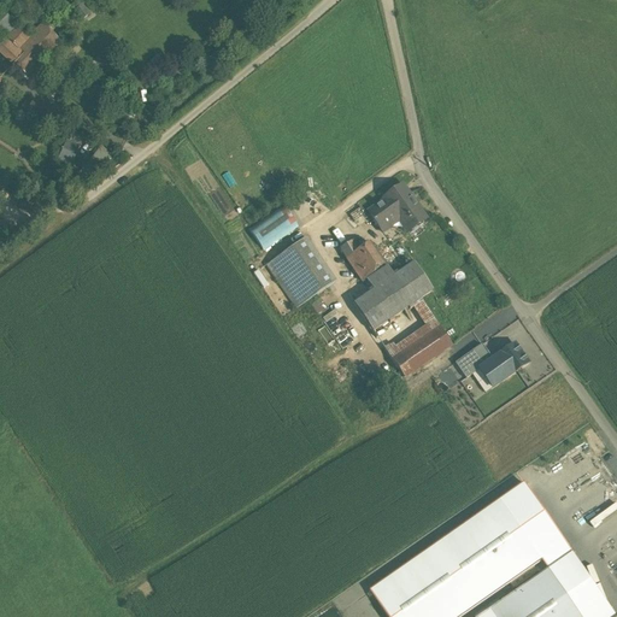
[(89,12),(80,1),(70,9),(80,21),(89,12)]
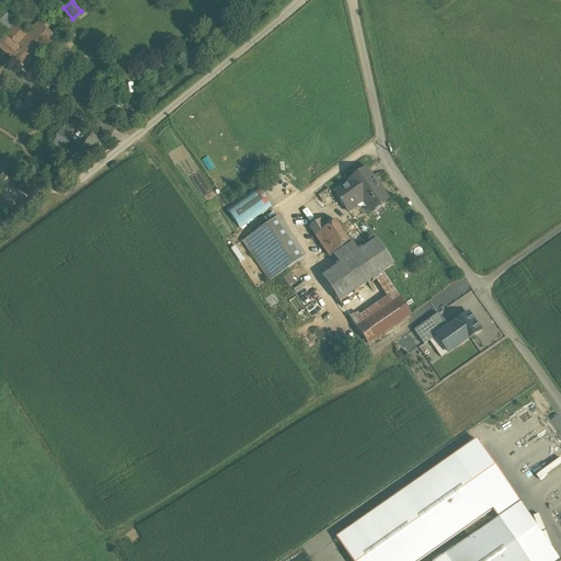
[(27,34),(16,45),(21,49),(13,57),(26,69),(56,38),(38,22),(27,34)]
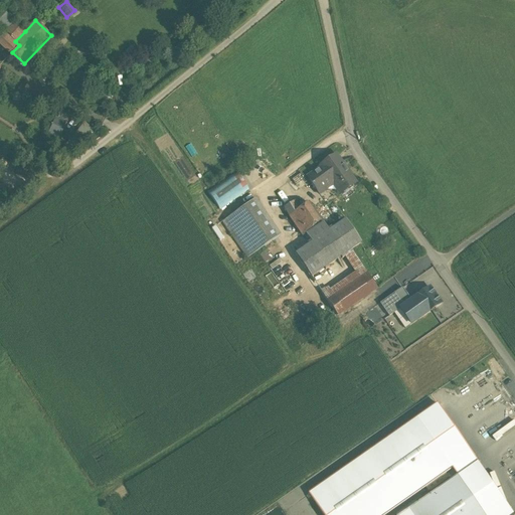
[(14,21),(4,31),(15,41),(25,31),(14,21)]
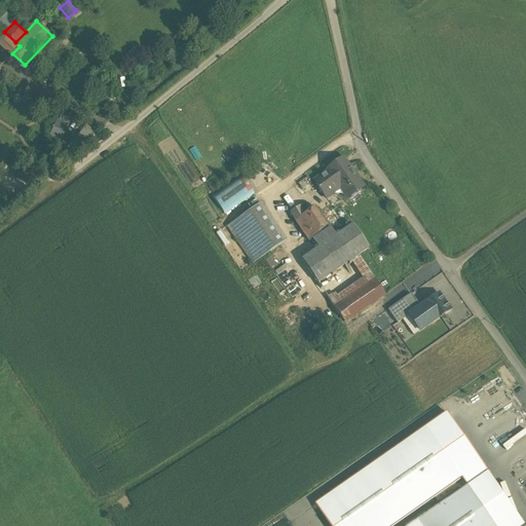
[(15,42),(4,32),(0,36),(0,44),(11,55),(12,53),(20,46),(15,42)]
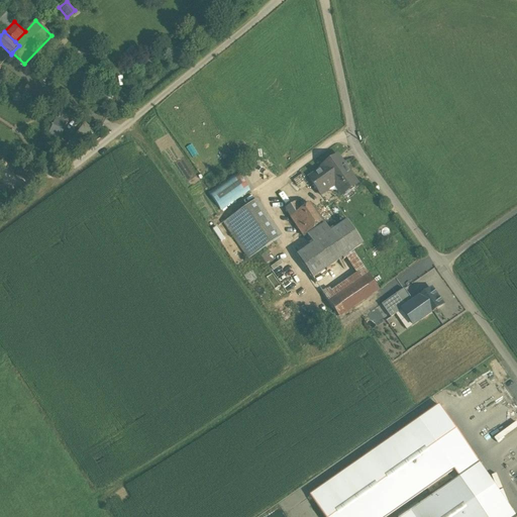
[(55,117),(47,132),(60,138),(67,123),(55,117)]
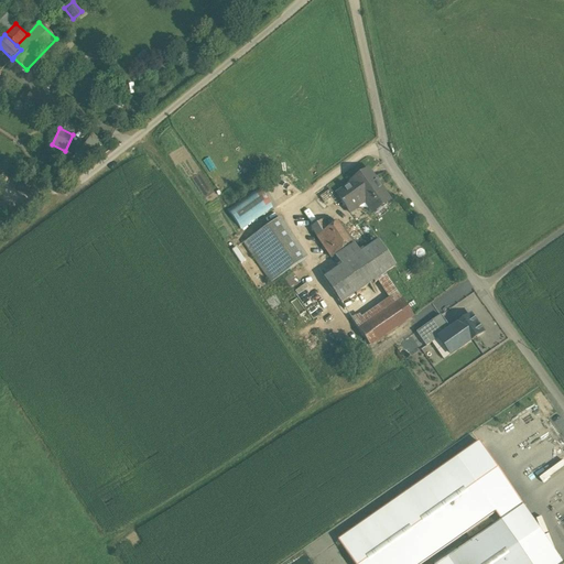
[(368,170),(350,183),(351,183),(336,194),(347,209),(362,199),(371,212),(389,199),(368,170)]
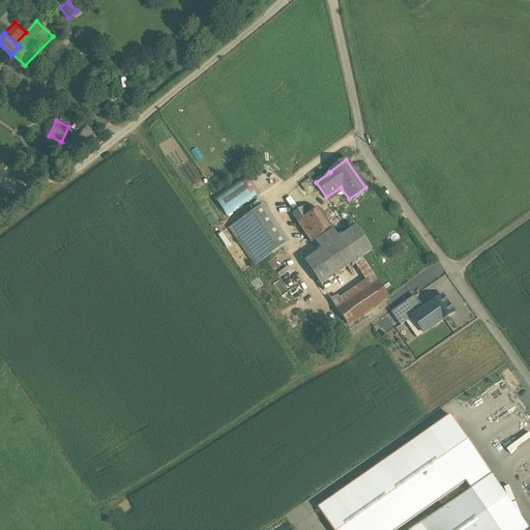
[(243,176),(213,197),(227,216),(256,195),(243,176)]
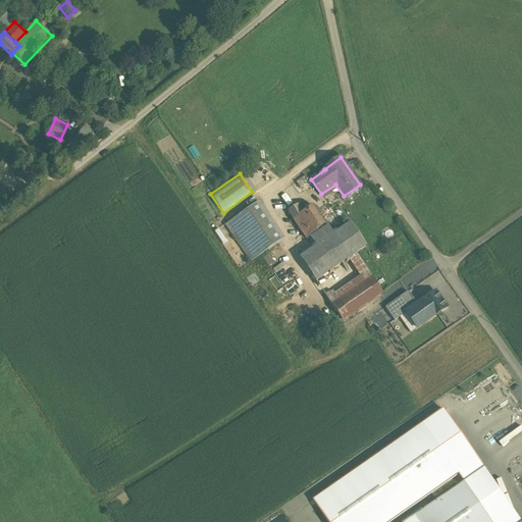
[(295,180),(301,190),(311,183),(305,174),(295,180)]
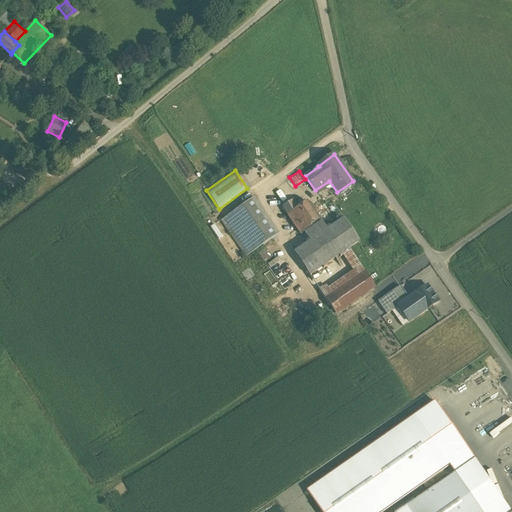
[(252,198),(219,220),(244,256),(277,234),(252,198)]
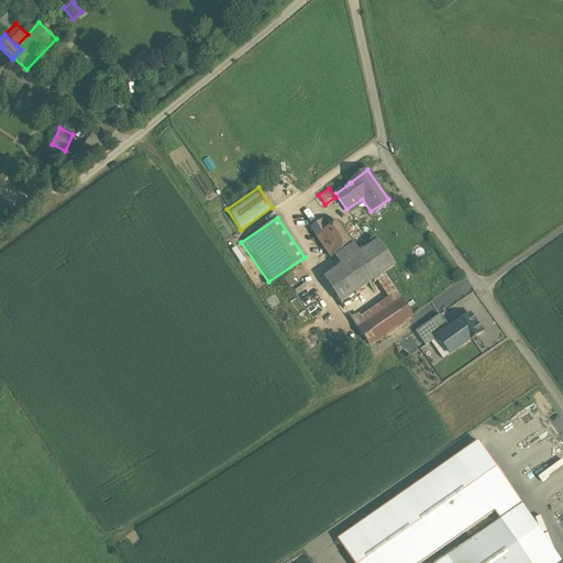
[(337,221),(326,229),(320,220),(310,227),(321,243),(322,242),(327,247),(324,249),(331,257),(351,241),(337,221)]
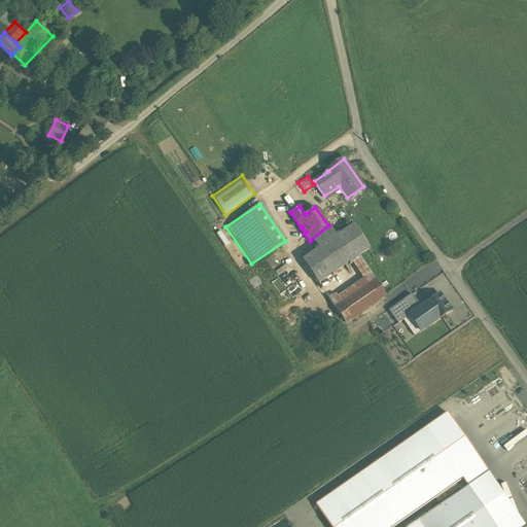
[(353,225),(340,235),(339,233),(335,235),(336,237),(327,243),(319,249),(317,247),(314,249),(315,251),(302,260),(317,284),(331,275),(332,277),(337,274),(335,273),(348,264),(349,266),(353,262),(352,260),(359,256),(369,249),(353,225)]
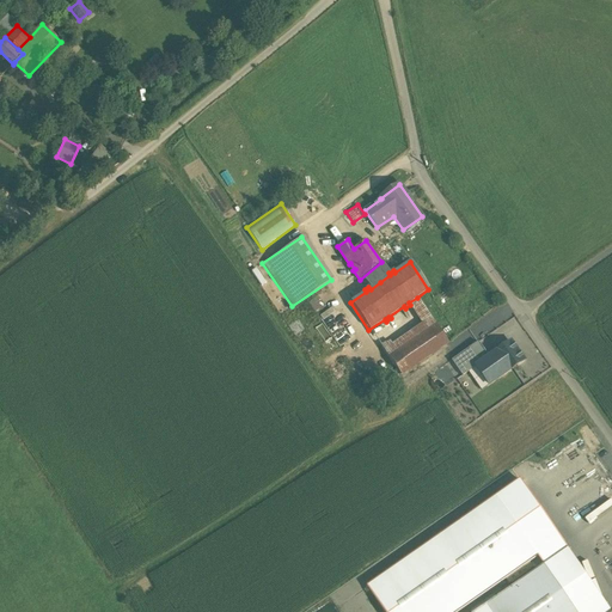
[(384,265),(373,271),(380,282),(390,275),(389,273),(384,265)]
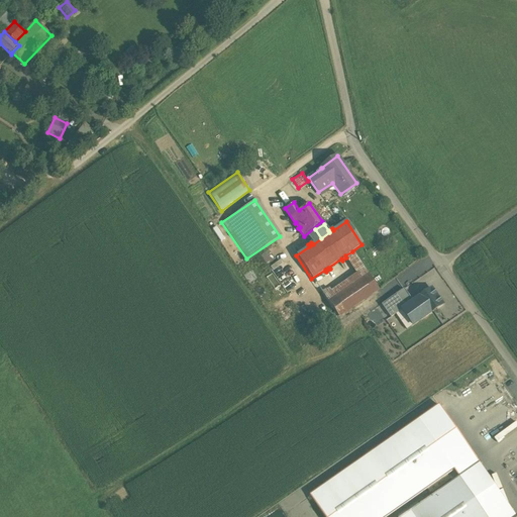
[(315,229),(307,235),(311,242),(313,244),(321,238),(315,229)]
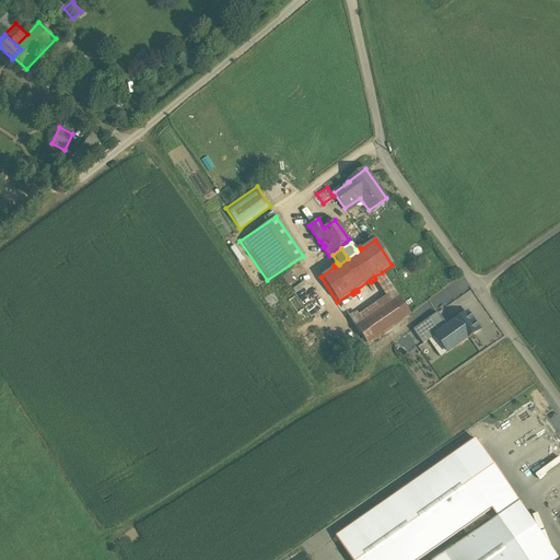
[(299,281),(291,270),(281,278),(289,288),(299,281)]
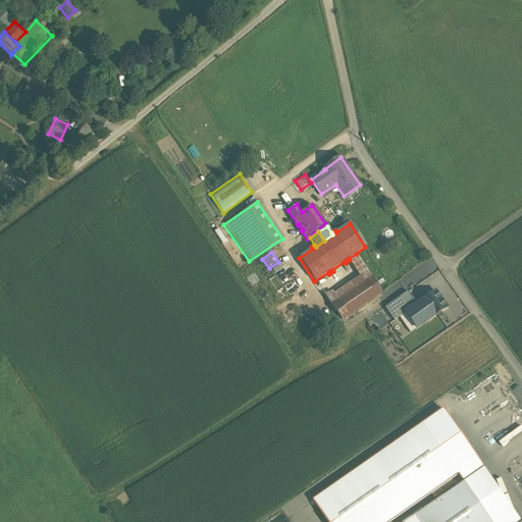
[(367,272),(356,254),(349,258),(350,260),(361,276),(367,272)]
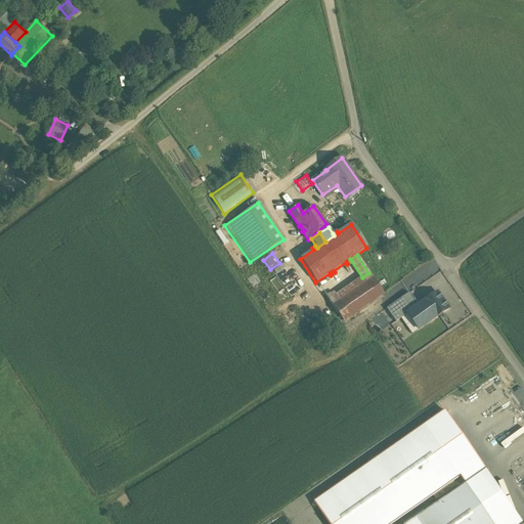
[(362,277),(329,301),(343,322),(384,295),(368,273),(362,277)]
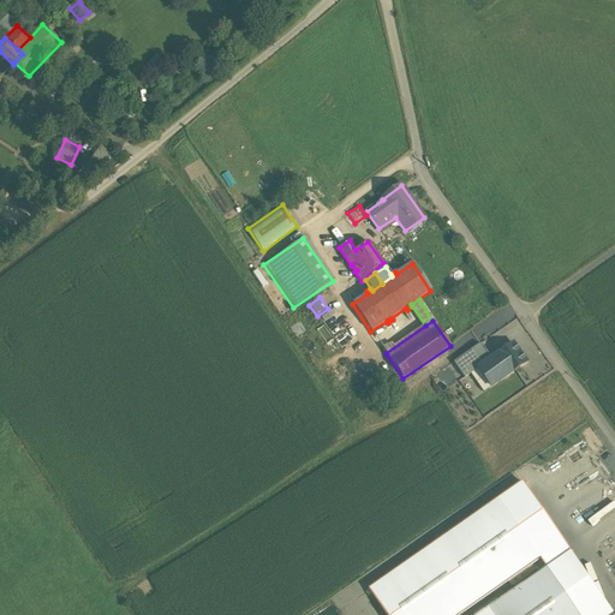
[(454,363),(465,378),(478,369),(487,364),(491,360),(481,345),(454,363)]
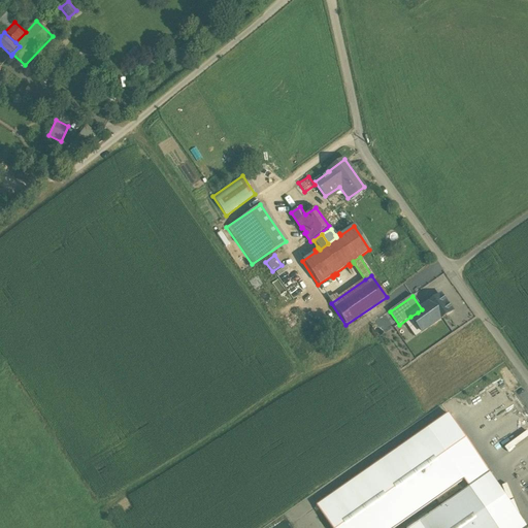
[(440,296),(426,306),(436,322),(452,311),(440,296)]
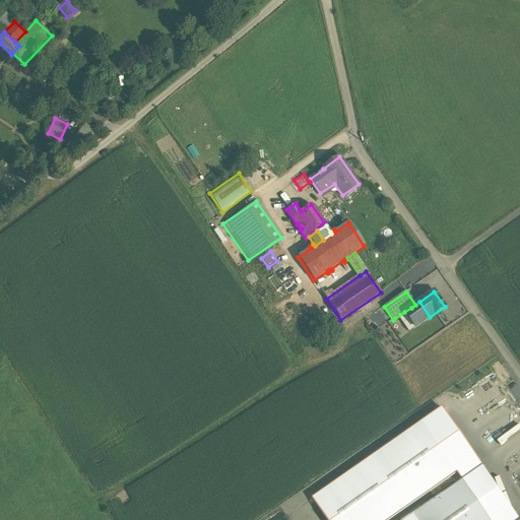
[(430,317),(419,302),(415,305),(411,308),(421,323),(430,317)]
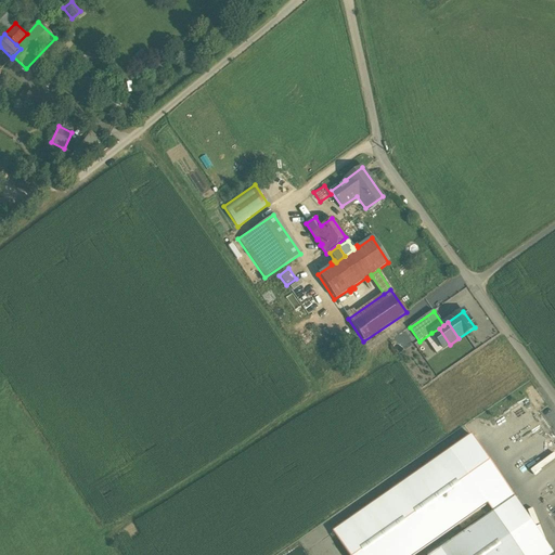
[(450,345),(439,328),(431,333),(443,349),(450,345)]
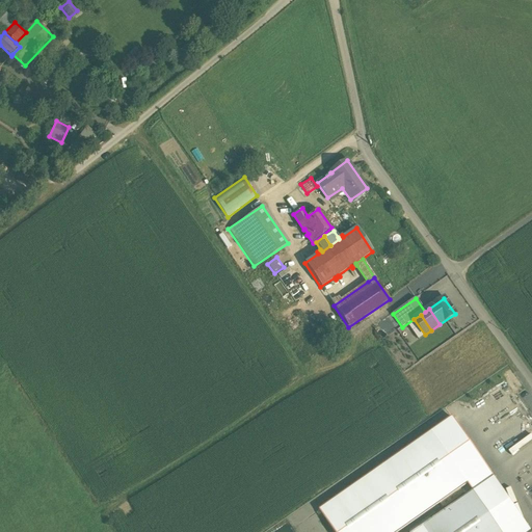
[(317,508),(335,531),(394,531),(464,481),(474,493),(495,478),(447,415),(317,508)]
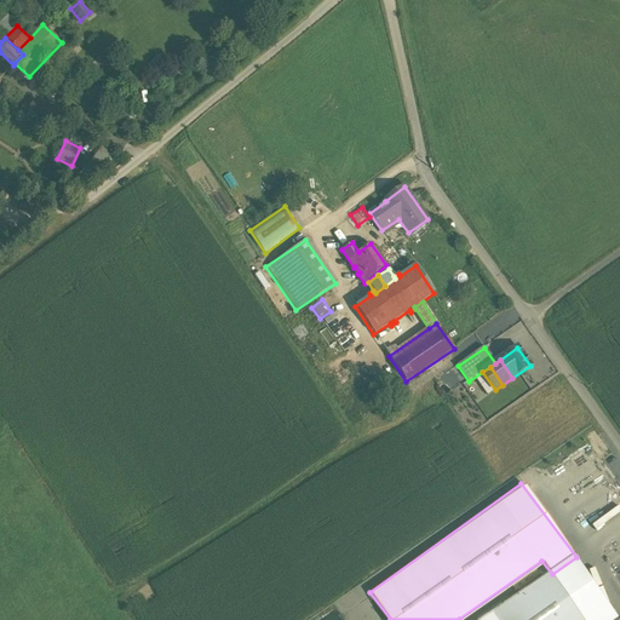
[(596,529),(619,514),(619,511),(612,498),(586,512),(596,529)]
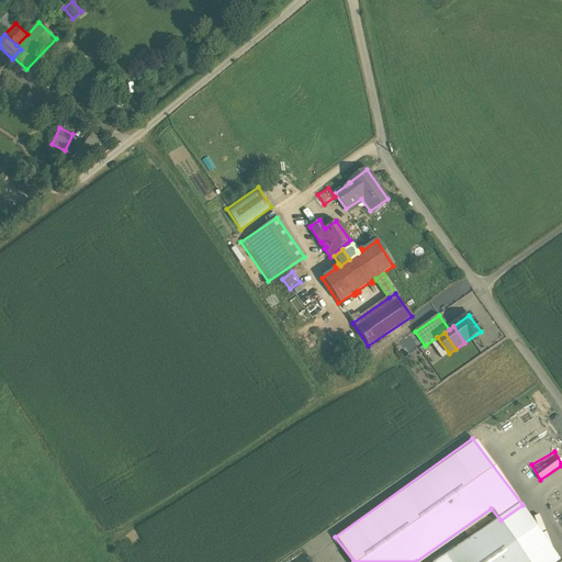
[(561,561),(523,505),(501,520),(529,561),(561,561)]
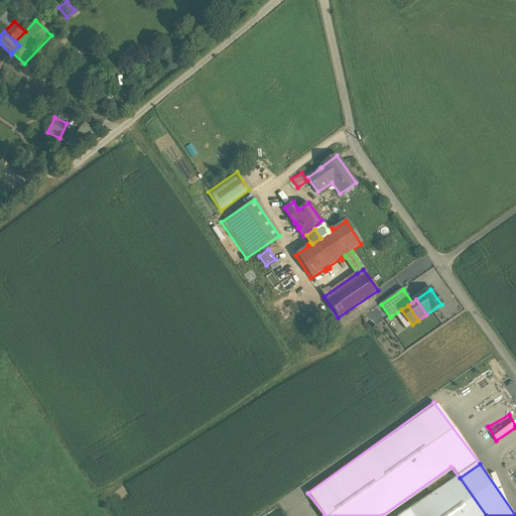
[(486,515),(460,478),(409,512),(411,515),(486,515)]
